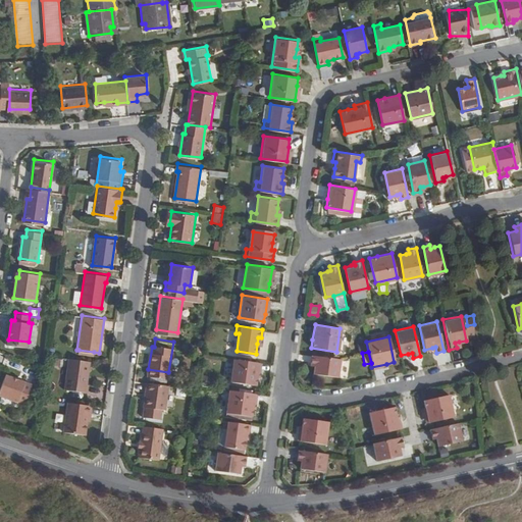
[(338,358),(310,354),(309,361),(313,361),(313,366),(312,372),(336,375),(338,358)]
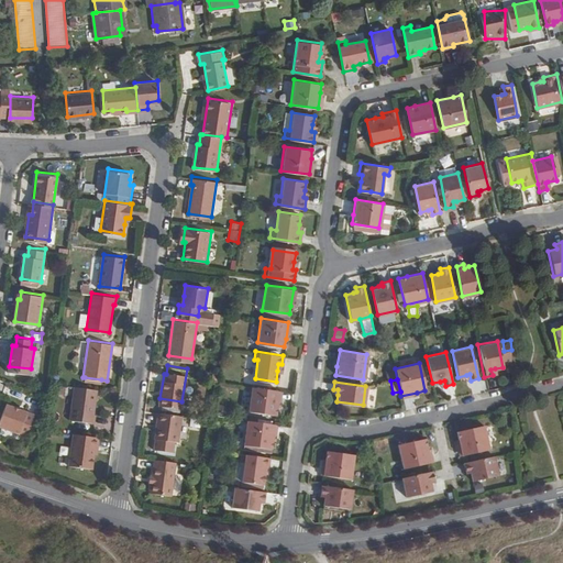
[(277,399),(278,389),(250,385),(249,394),(253,394),(250,414),(271,416),(272,406),(273,399),(277,399)]
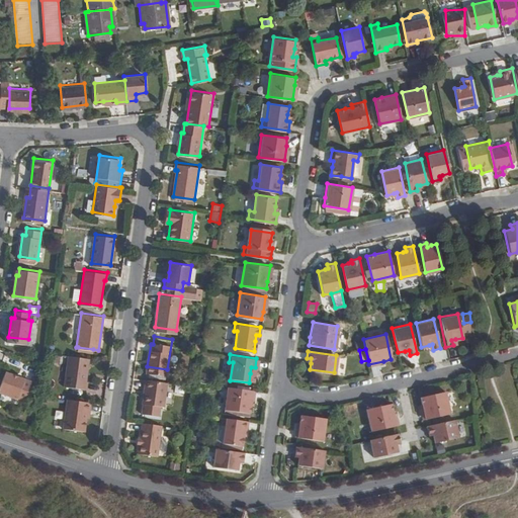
[(87,380),(90,358),(68,355),(63,385),(87,390),(88,381),(87,380)]
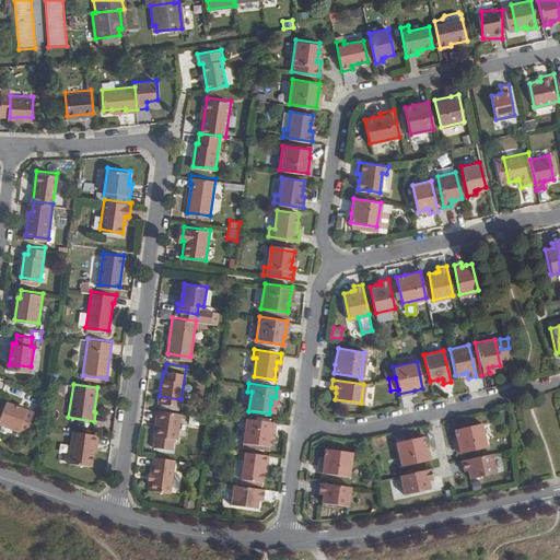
[(8,400),(0,421),(27,431),(35,409),(8,400)]
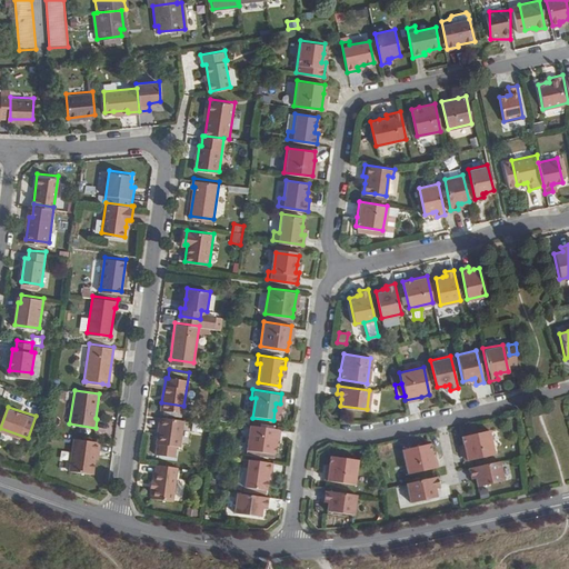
[(183,419),(160,415),(156,441),(179,446),(183,419)]
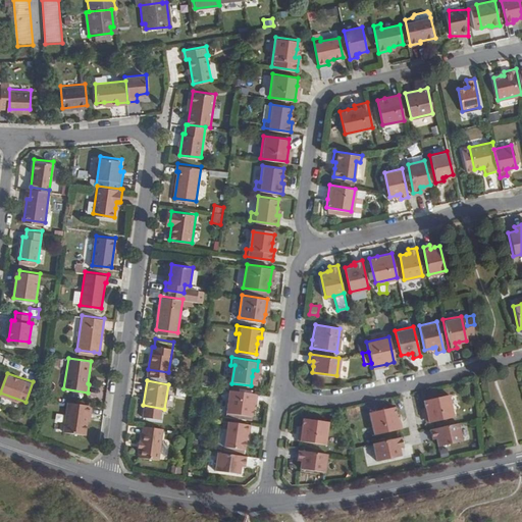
[(251,414),(252,407),(254,393),(228,389),(225,411),(251,414)]
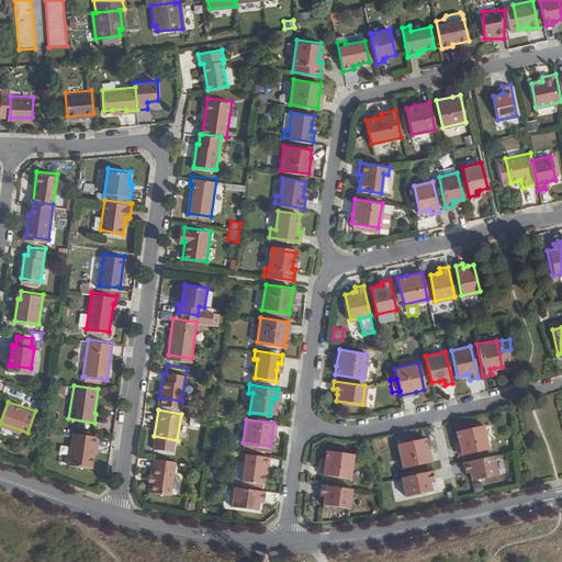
[(457,438),(460,453),(487,448),(482,424),(454,429),(457,438)]
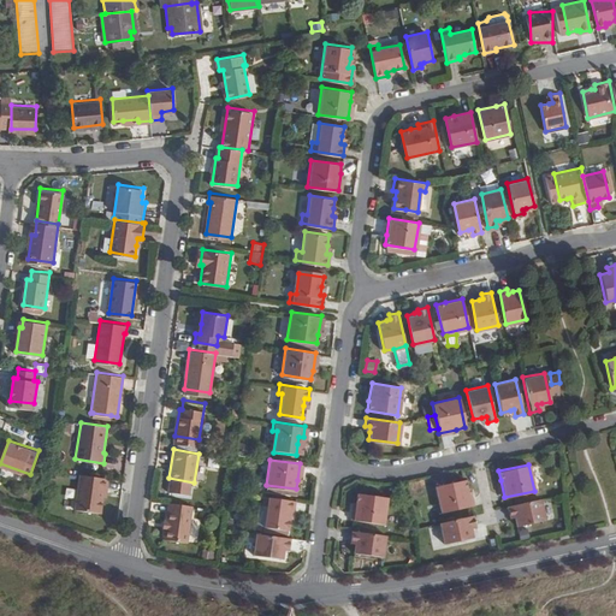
[(107,489),(108,478),(81,474),(76,503),(101,507),(104,496),(105,487),(107,489)]
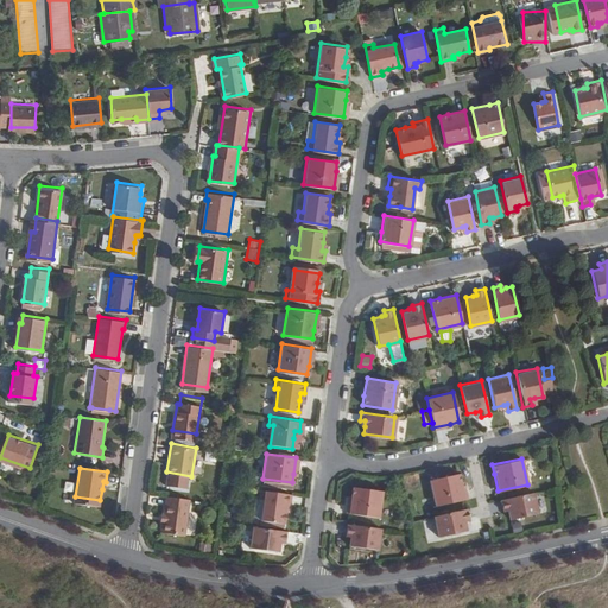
[(434,505),(463,499),(460,481),(457,473),(428,479),(434,505)]
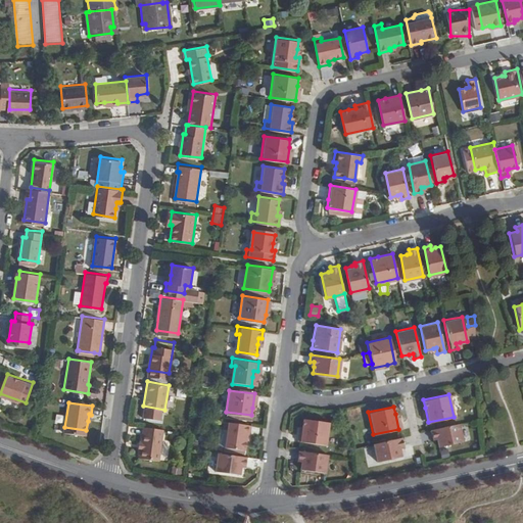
[(301,425),(298,439),(324,443),(327,421),(302,418),(301,425)]
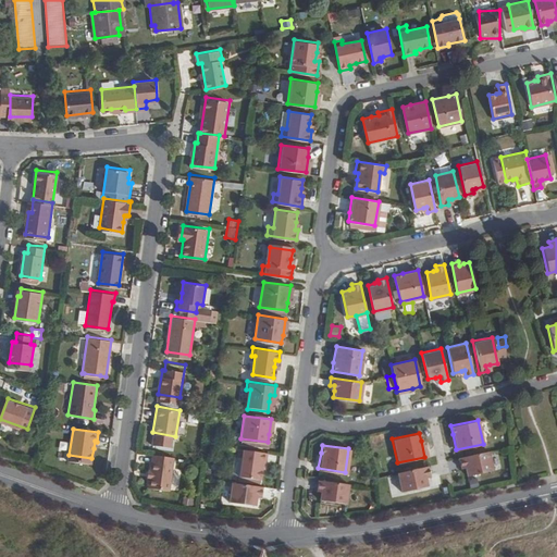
[(264,461),(267,452),(237,447),(236,456),(240,456),(238,474),(259,478),(260,468),(260,461),(264,461)]
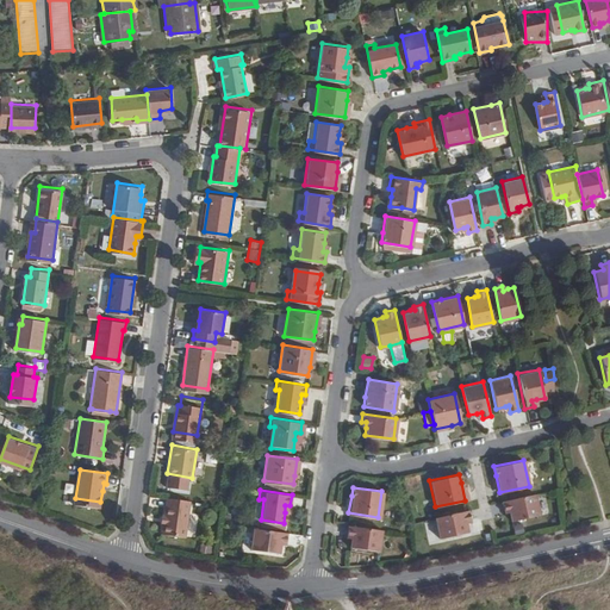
[(539,515),(535,493),(500,500),(503,509),(508,509),(508,511),(510,521),(539,515)]
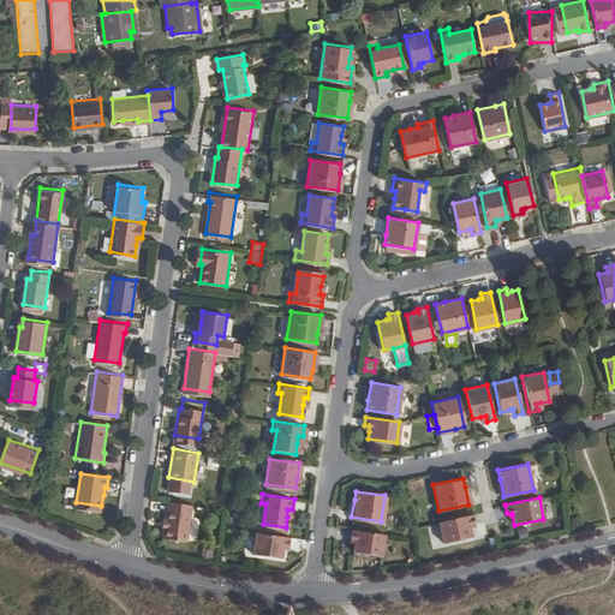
[(185,539),(191,503),(169,500),(166,518),(165,527),(163,537),(185,539)]
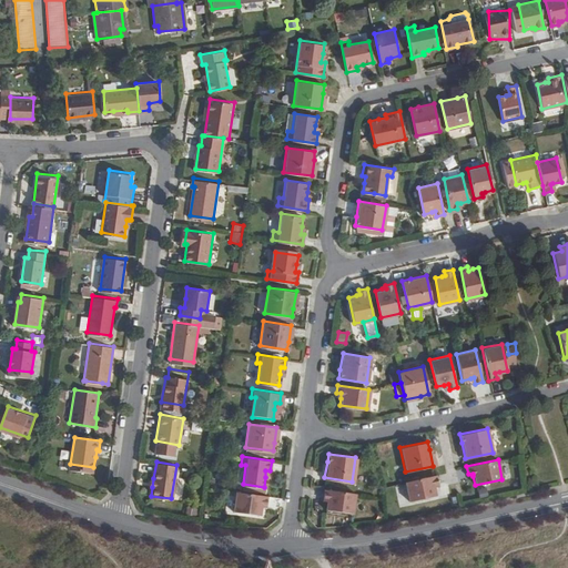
[(436,482),(434,474),(403,482),(407,500),(434,495),(433,486),(432,484),(436,482)]
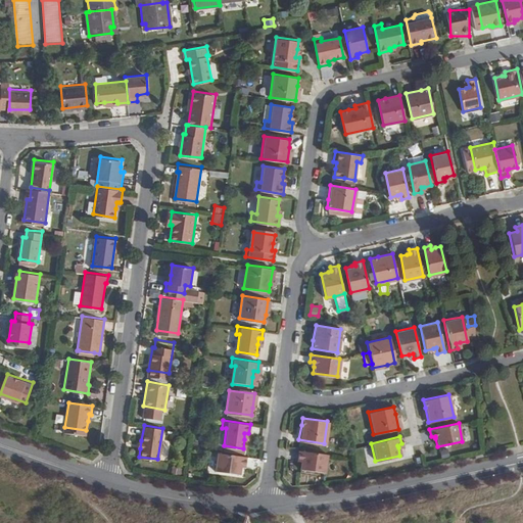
[(323,471),(326,454),(296,449),(295,456),(300,457),(299,460),(298,468),(323,471)]
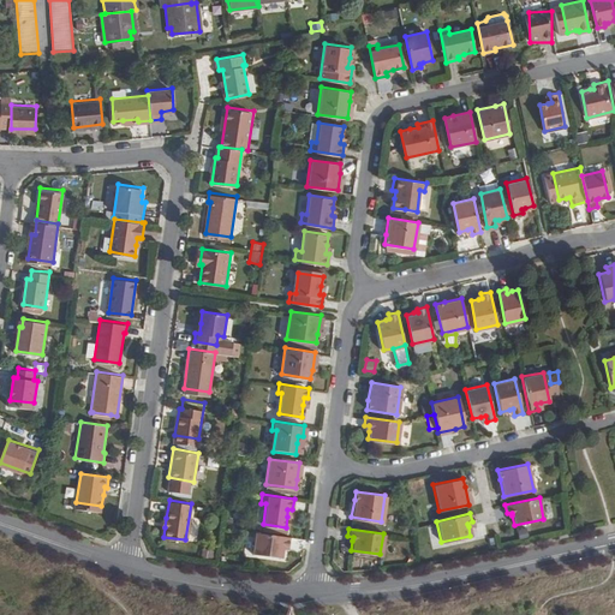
[(287,544),(288,536),(255,531),(251,554),(280,557),(282,548),(282,544),(287,544)]
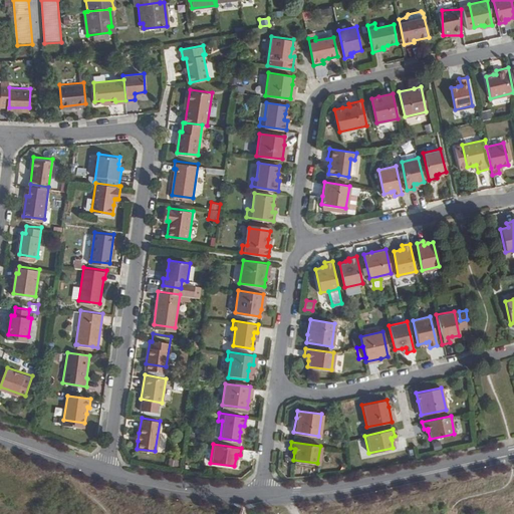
All buildings are outlined.
